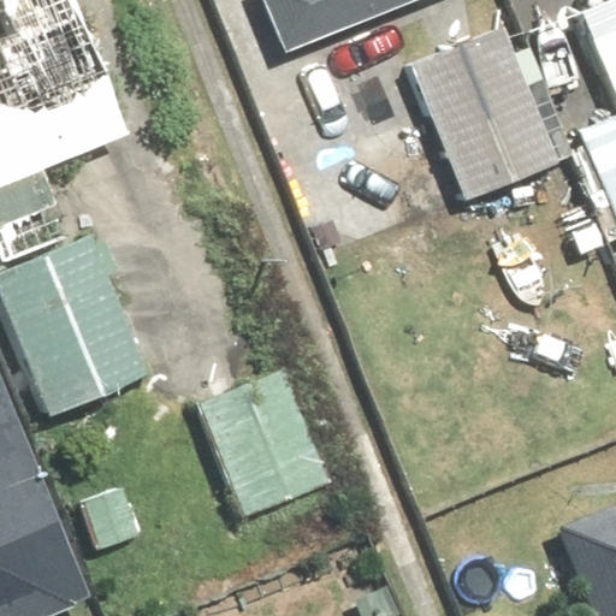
[(0,0),(0,258),(3,265),(46,248),(33,215),(59,205),(43,167),(131,131),(77,0),(0,0)]
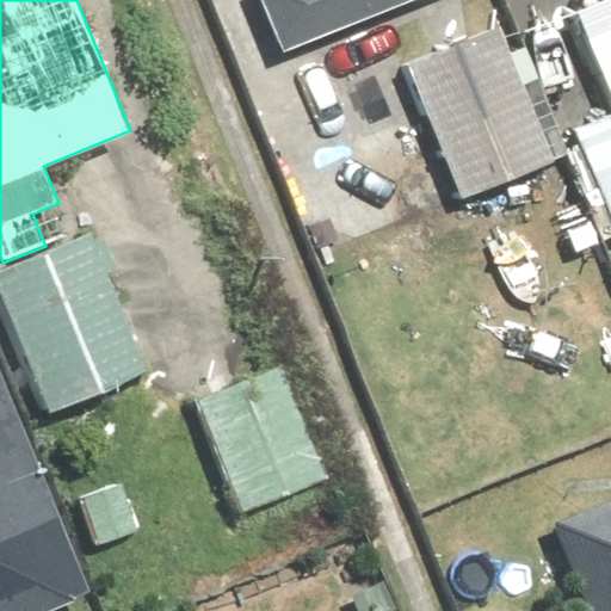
[(264,0),(285,51),(409,0),(264,0)]
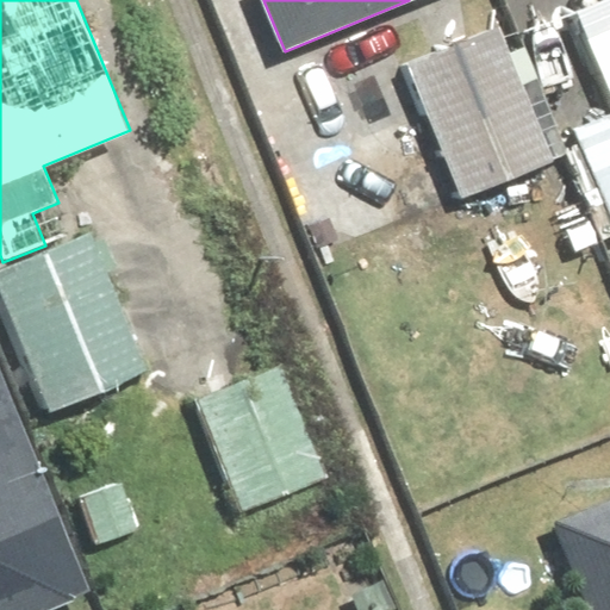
[(609,76),(583,19),(524,47),(568,139),(609,119),(609,76)]
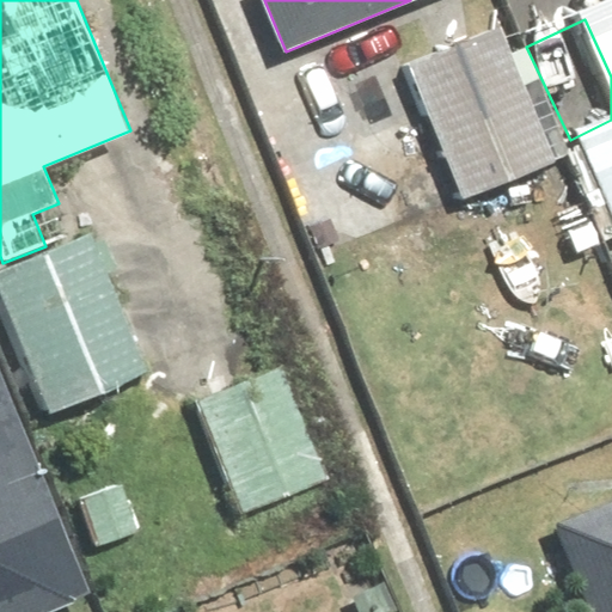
[(497,24),(404,62),(461,201),(555,164),(497,24)]
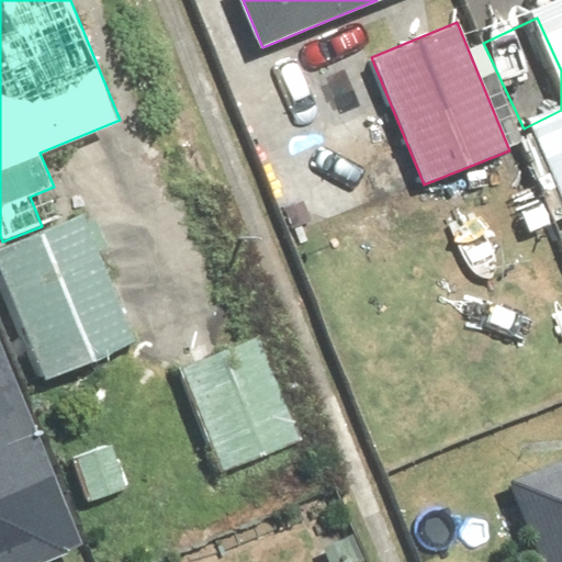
[(561,115),(530,132),(561,197),(561,115)]
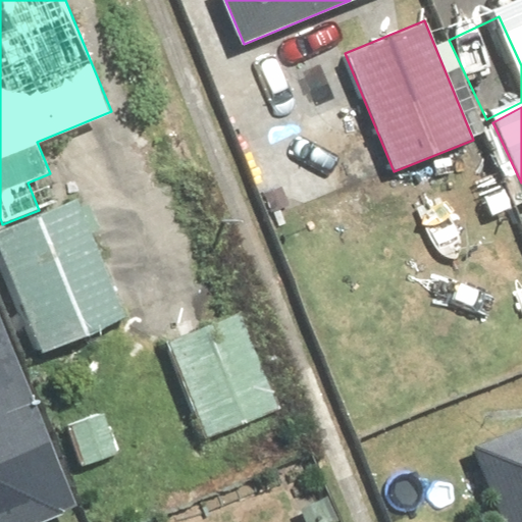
[(76,201),(0,230),(0,245),(42,351),(123,318),(76,201)]
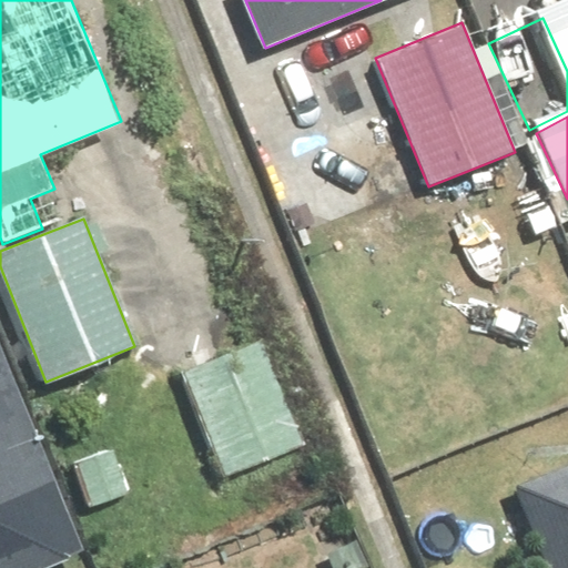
[(259,344),(183,376),(226,478),(302,447),(259,344)]
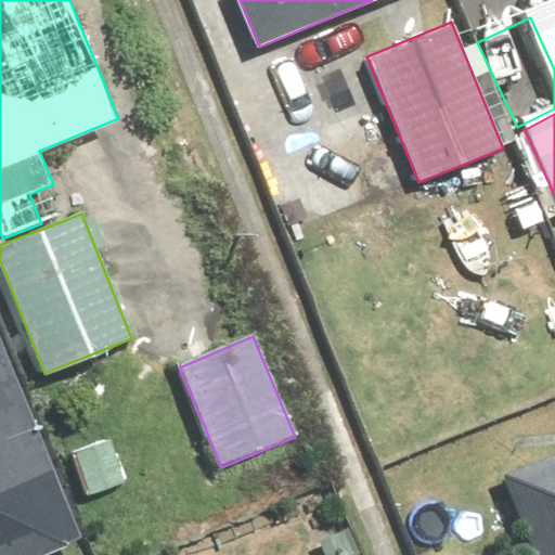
[(0,554),(40,554),(80,540),(0,346),(0,554)]
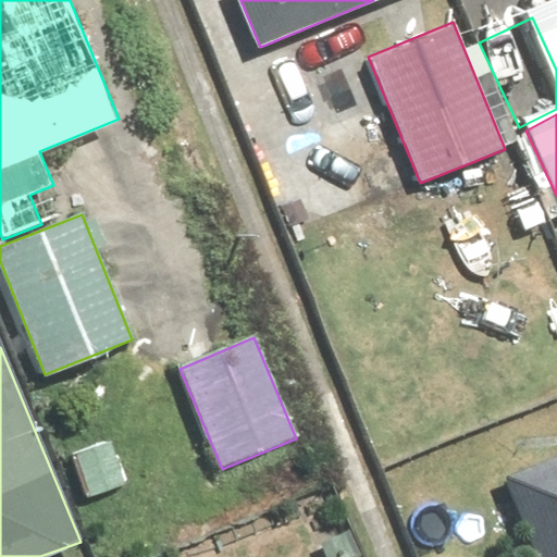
[(556,556),(556,454),(505,475),(537,556),(556,556)]
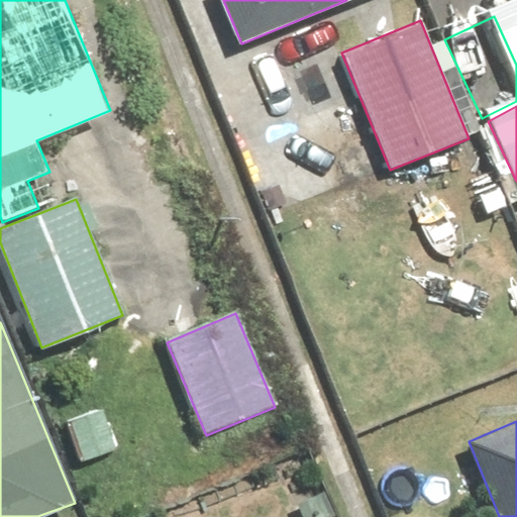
All buildings are outlined.
